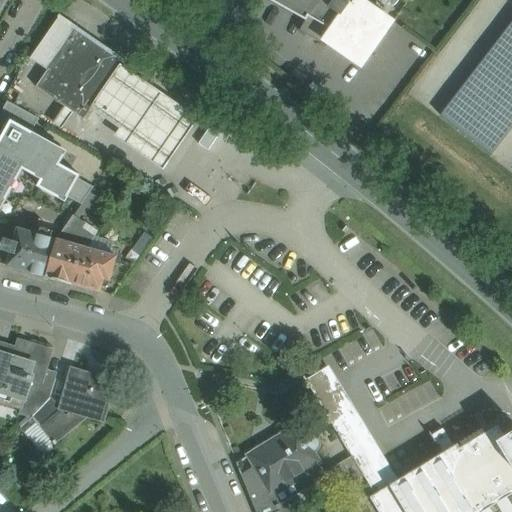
[(276,0),(331,31),(323,42),(361,68),(393,23),(360,0),(276,0)]
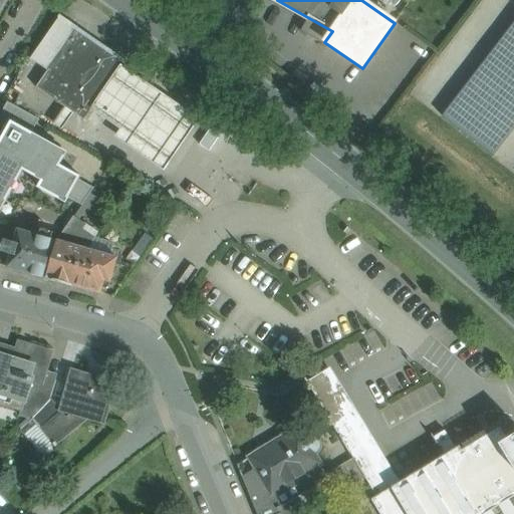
[(401,1),(400,0),(376,0),(377,1),(380,5),(384,8),(389,9),(394,8),(398,5),(401,1)]
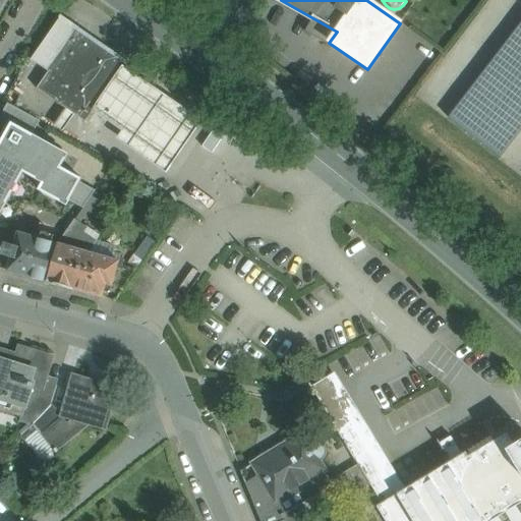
[(60,19),(31,60),(48,72),(77,31),(62,19),(63,17),(60,16),(59,18),(60,19)]
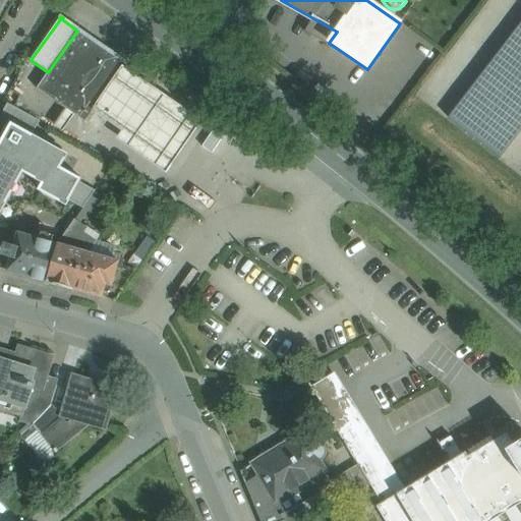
[(520,24),(449,119),(501,159),(520,132),(520,24)]
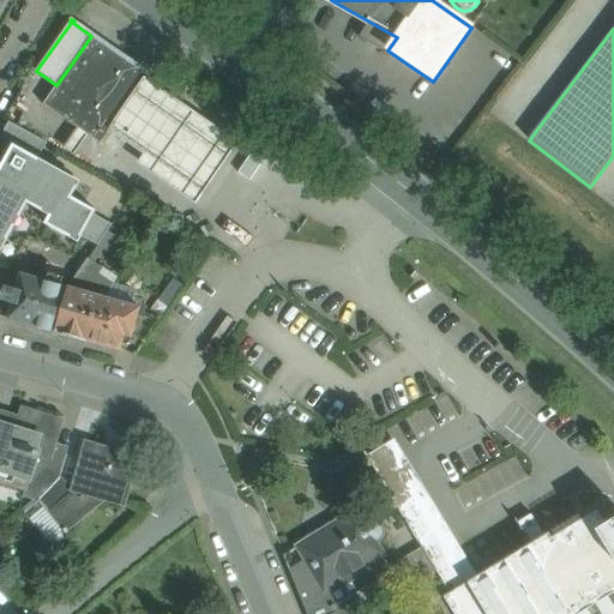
[(56,85),(43,106),(101,145),(100,146),(103,148),(104,145),(103,144),(110,132),(146,79),(149,77),(151,78),(154,76),(150,73),(149,76),(91,36),(56,85)]
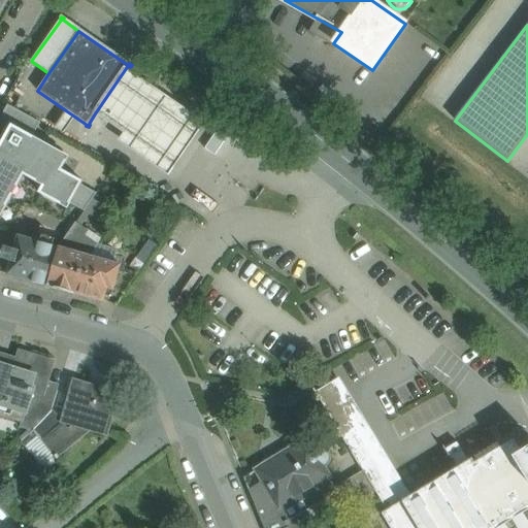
[(119,141),(169,175),(205,123),(126,68),(95,113),(124,134),(119,141)]
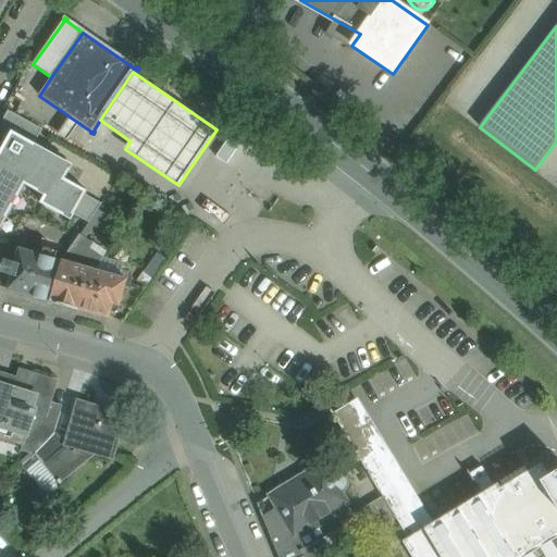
[(0,229),(25,186),(45,197),(40,203),(71,221),(74,215),(88,224),(97,210),(101,205),(86,196),(88,192),(65,180),(74,165),(34,144),(41,131),(8,111),(0,124),(0,229)]
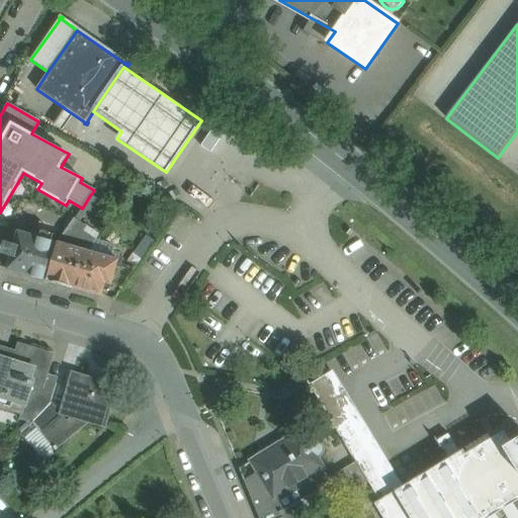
[(82,208),(75,220),(79,223),(87,210),(91,213),(99,201),(90,195),(82,208)]
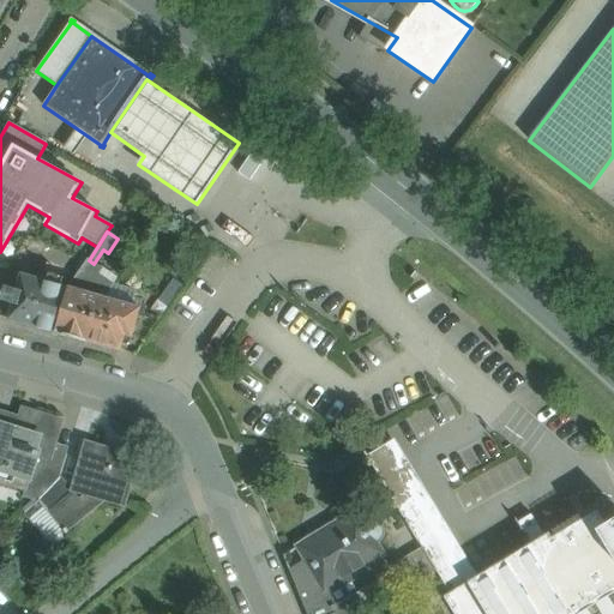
[(89,260),(70,288),(70,289),(56,333),(86,343),(98,298),(103,299),(109,290),(112,287),(97,276),(102,269),(94,264),(89,260)]
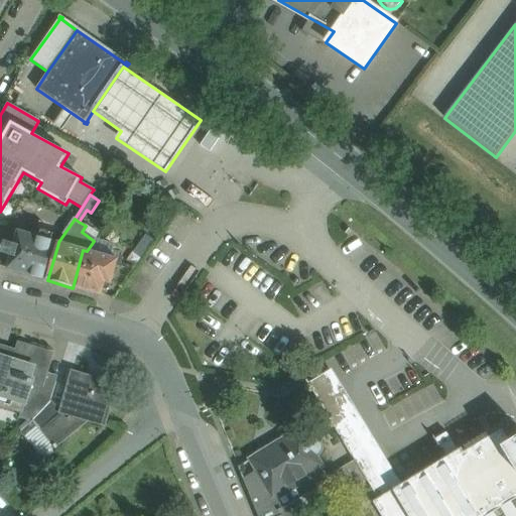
[(58,243),(18,232),(7,269),(47,280),(58,243)]
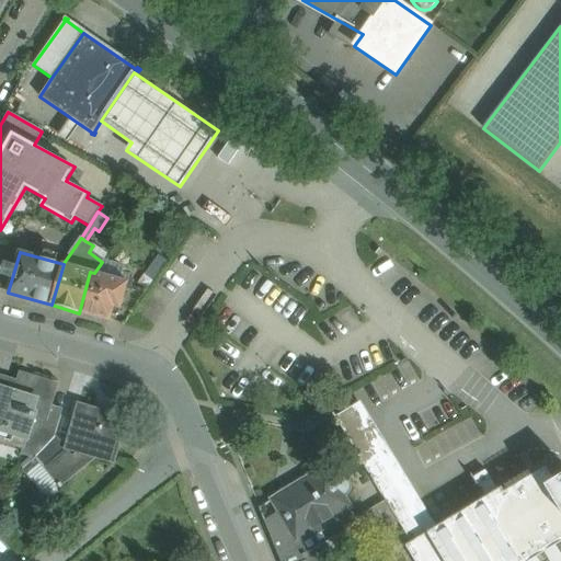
[(122,272),(100,265),(94,273),(90,272),(79,313),(94,318),(94,317),(110,321),(114,307),(121,309),(128,283),(119,281),(122,272)]
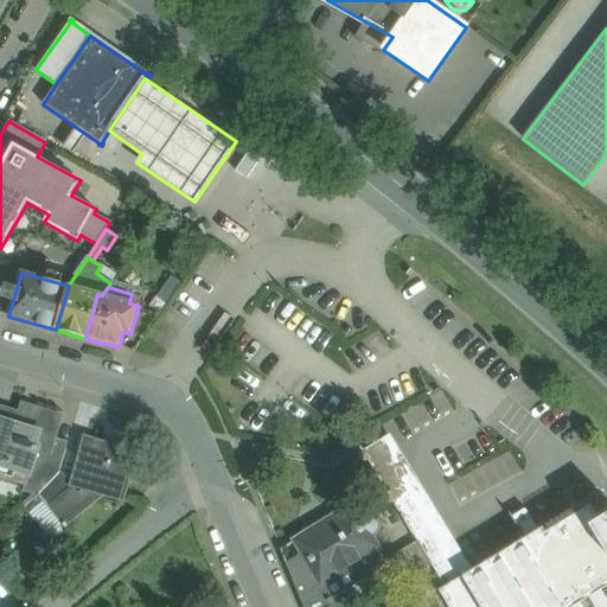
[(61,417),(33,408),(31,417),(0,408),(0,461),(7,464),(2,478),(25,485),(24,492),(38,496),(59,473),(65,451),(52,446),(61,417)]
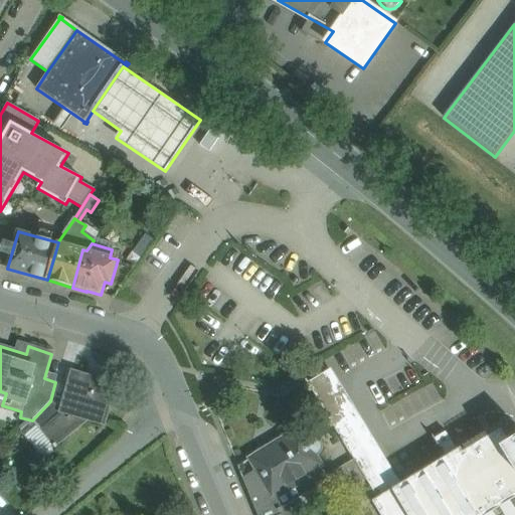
[(115,385),(72,373),(61,411),(63,412),(41,431),(55,448),(90,419),(104,423),(104,422),(103,421),(107,405),(109,405),(115,385)]
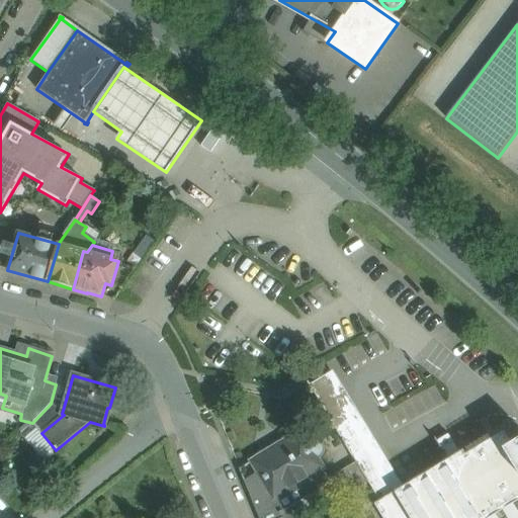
[(51,404),(32,423),(41,433),(64,415),(62,414),(51,404)]
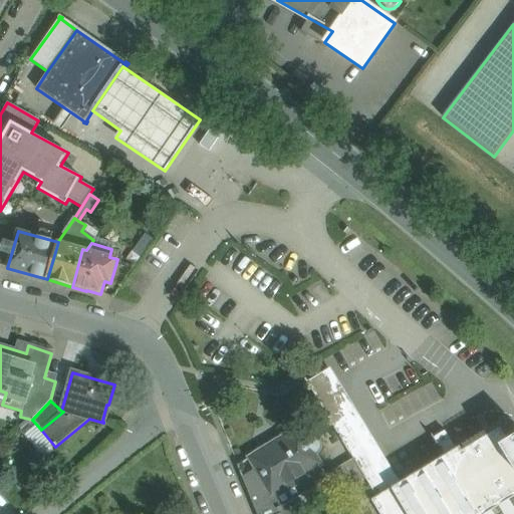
[(445,456),(371,500),(379,513),(513,513),(513,470),(498,445),(507,439),(500,427),(462,450),(460,447),(456,449),(445,456)]
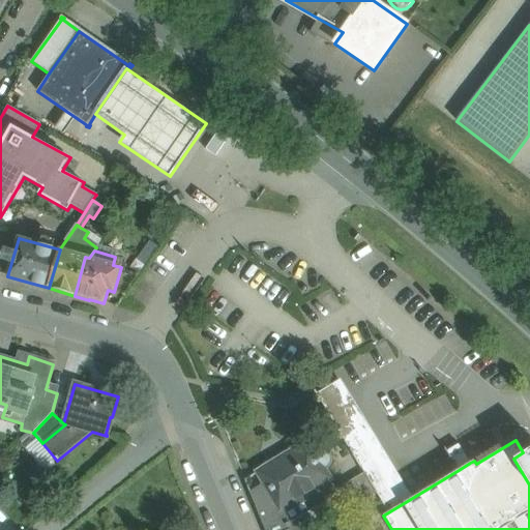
[(307,441),(257,472),(257,473),(244,480),(264,529),(299,529),(294,518),(334,494),(333,493),(335,492),(328,480),(330,479),(324,468),(327,466),(328,462),(329,459),(328,455),(325,452),(322,451),(318,451),(315,453),(307,441)]
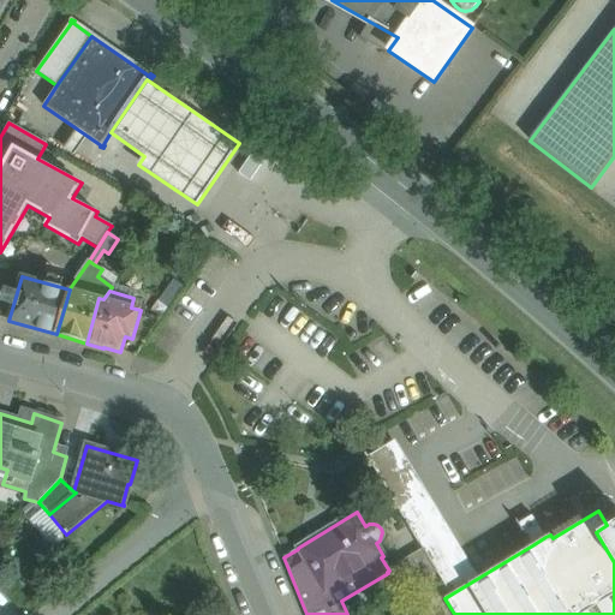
[(614,519),(607,525),(596,532),(614,562),(614,519)]
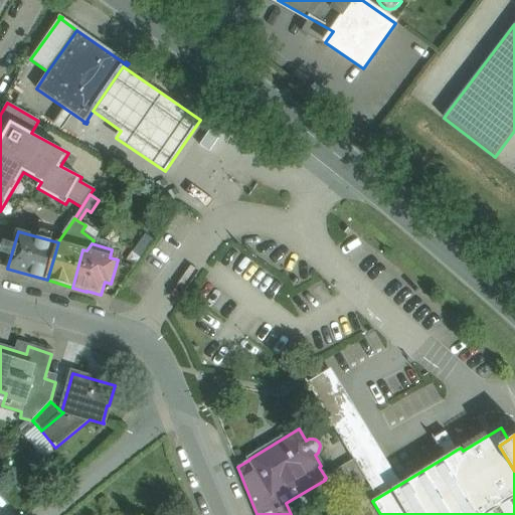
[(452,441),(440,448),(446,457),(457,450),(452,441)]
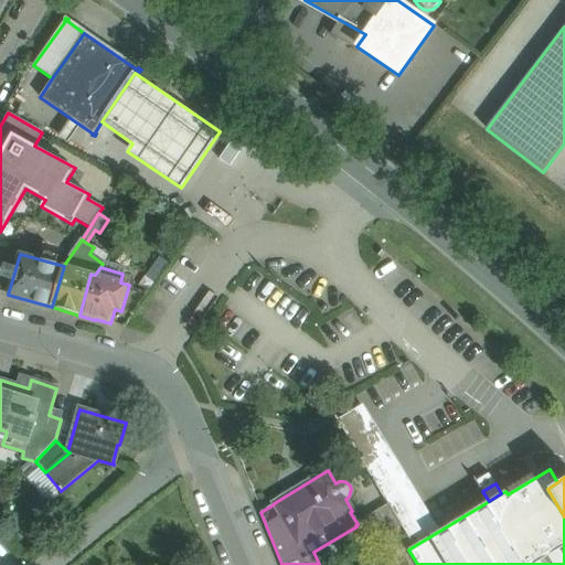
[(388,505),(368,519),(380,540),(403,525),(388,503),(388,504),(388,505)]
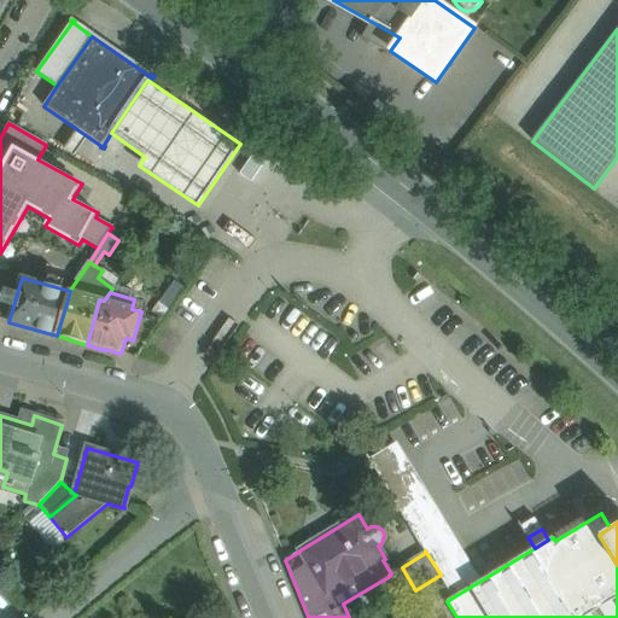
[(415,590),(402,567),(391,573),(389,575),(390,576),(404,600),(418,593),(415,590)]
